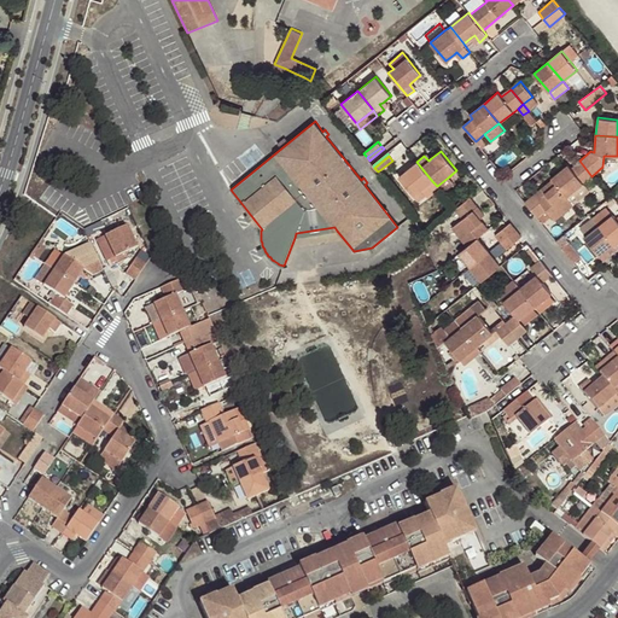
[(567,164),(551,178),(552,180),(566,197),(583,184),(592,176),(579,161),(571,168),(567,164)]
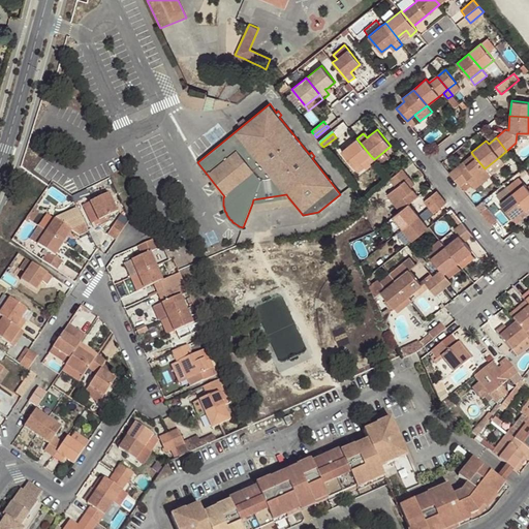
[(370,155),(356,138),(341,151),(354,167),(370,155)]
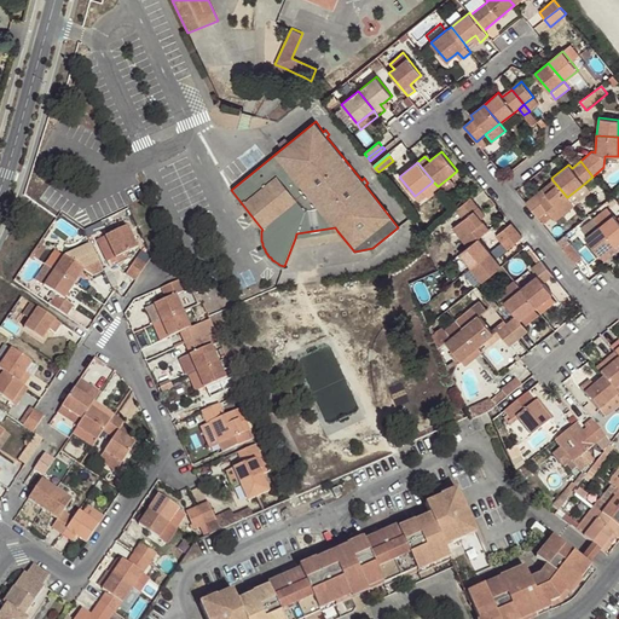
[(438,186),(440,189),(443,192),(453,183),(449,178),(438,186)]
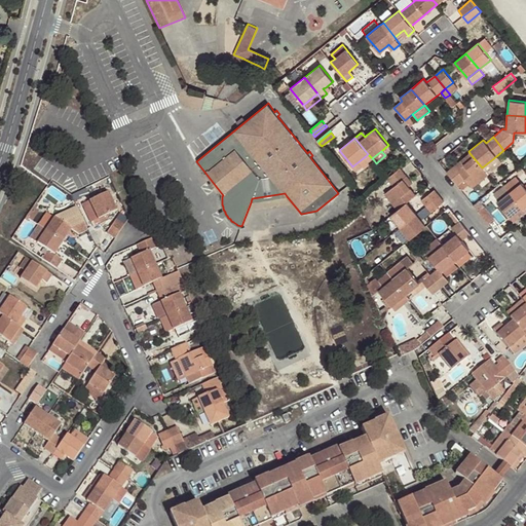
[(472,186),(487,174),(482,167),(470,153),(462,158),(465,162),(457,168),(455,165),(447,173),(457,185),(465,179),(470,184),(472,186)]
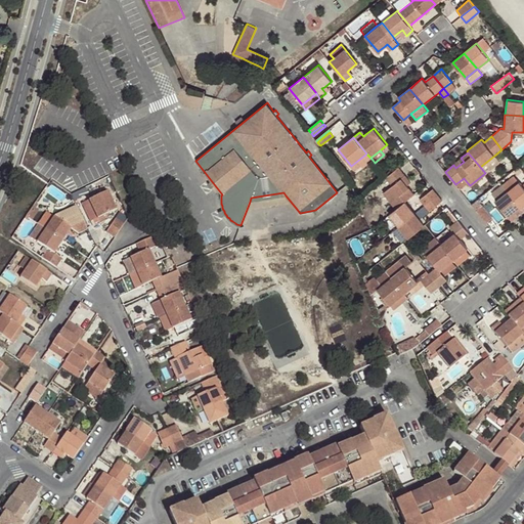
[(362,168),(373,160),(370,158),(366,154),(351,166),(355,171),(361,166),(362,168)]
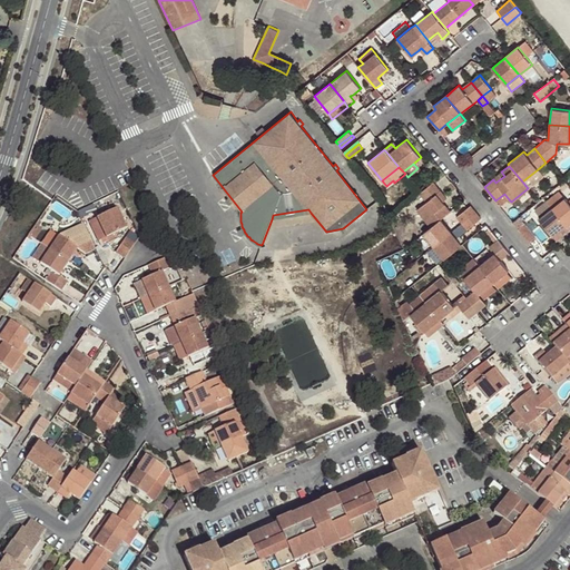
[(522,182),(528,188),(543,175),(538,169),(522,182)]
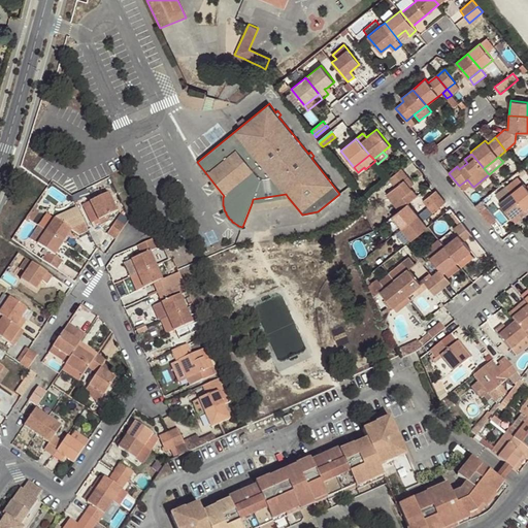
[(464,159),(457,166),(459,169),(467,163),(464,159)]
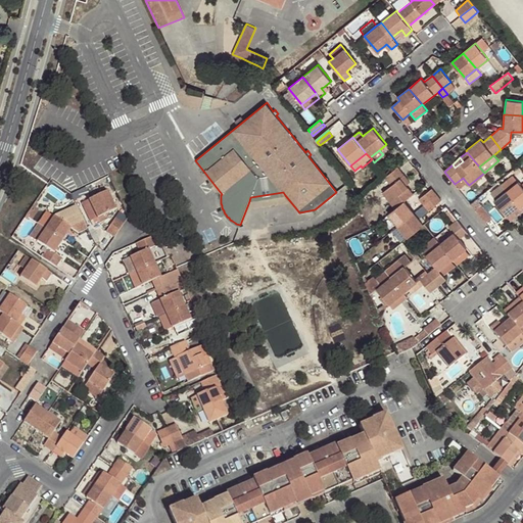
[(522,170),(518,165),(517,168),(513,171),(516,175),(522,170)]
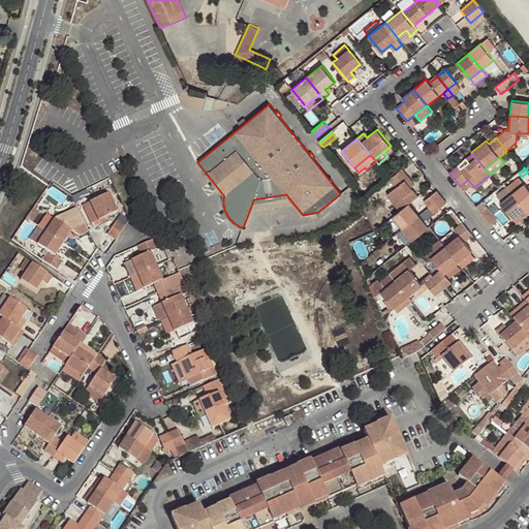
[(402,168),(390,179),(396,187),(386,194),(399,211),(408,203),(417,195),(413,190),(411,187),(413,185),(415,184),(402,168)]
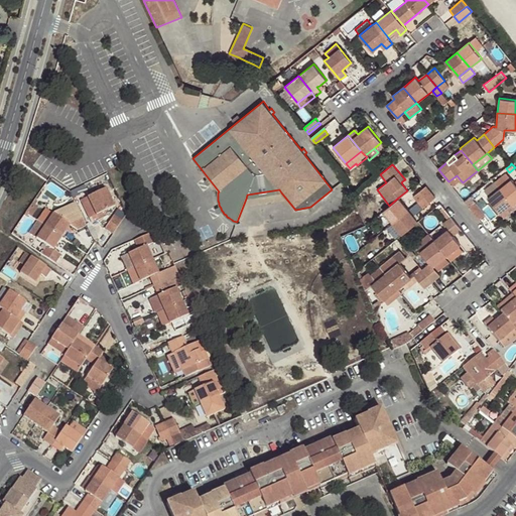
[(515,183),(507,173),(495,183),(500,189),(512,205),(515,201),(515,183)]
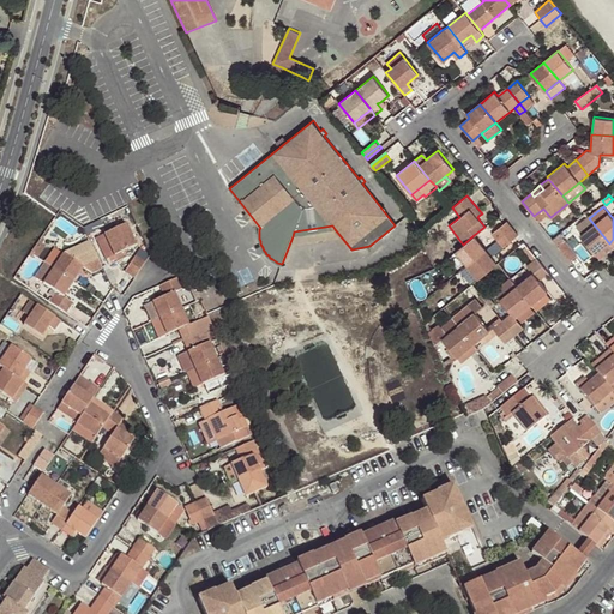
[(534,216),(540,223),(548,215),(543,209),(534,216)]
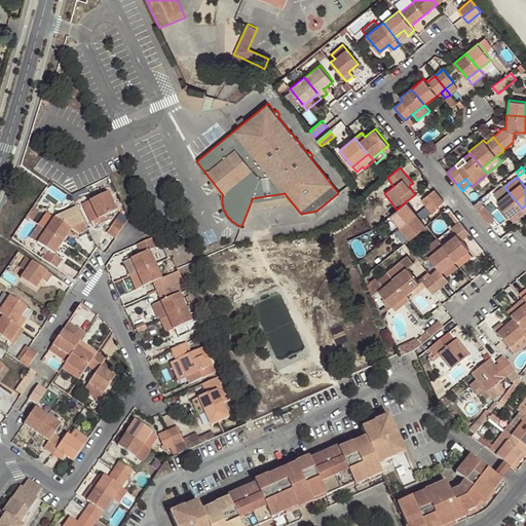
[(510,193),(504,187),(494,195),(499,201),(510,193)]
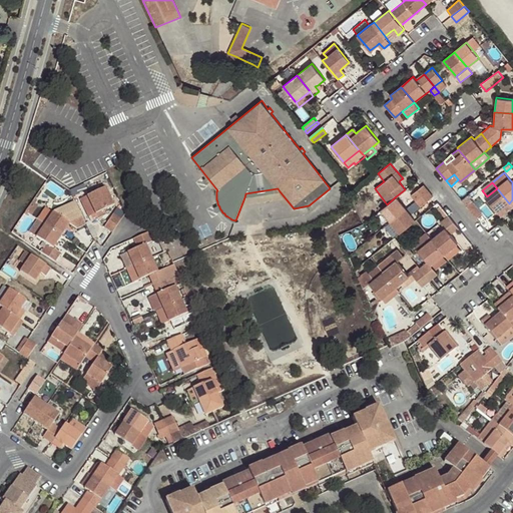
[(428,191),(424,185),(411,195),(416,201),(428,191)]
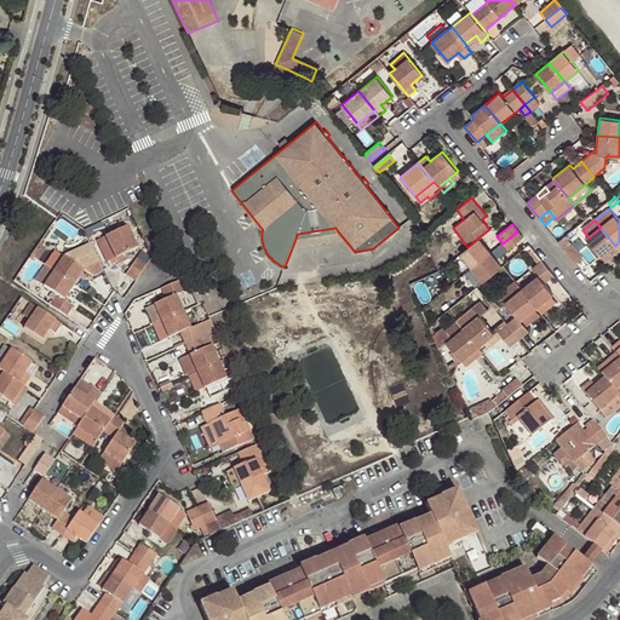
[(127,227),(104,236),(118,265),(128,259),(126,253),(137,248),(127,227)]
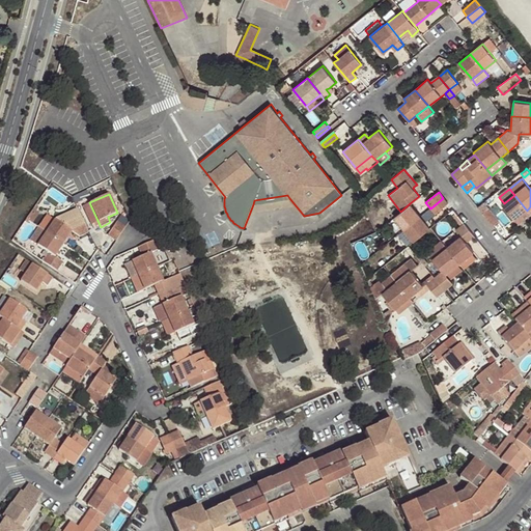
[(254,200),(253,204),(289,198),(287,195),(254,200)]
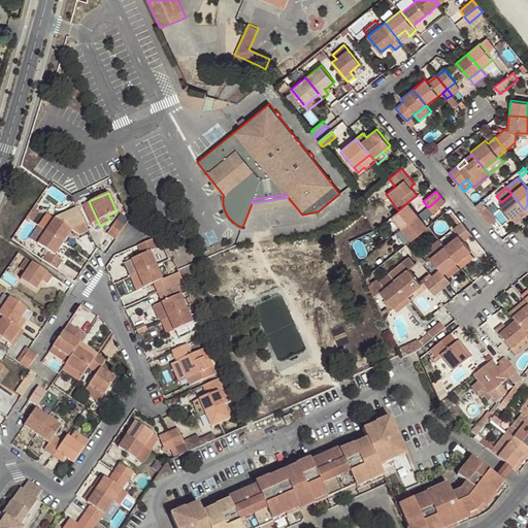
[(512,194),(501,202),(499,203),(513,219),(524,209),(512,194)]
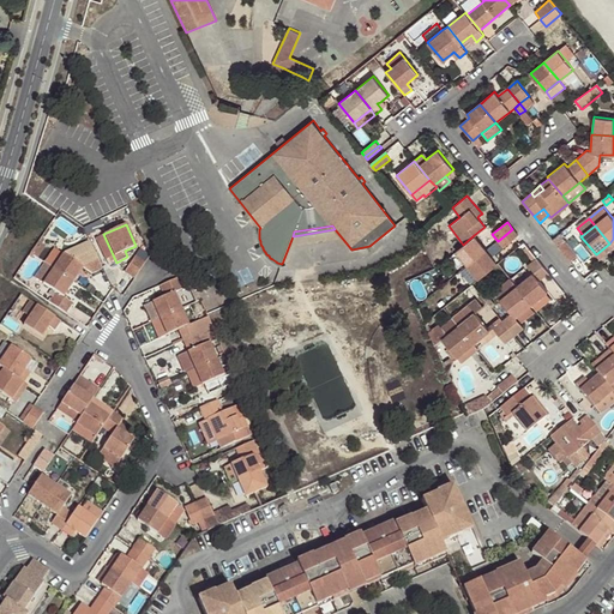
[(512,229),(498,241),(504,248),(518,236),(512,229)]
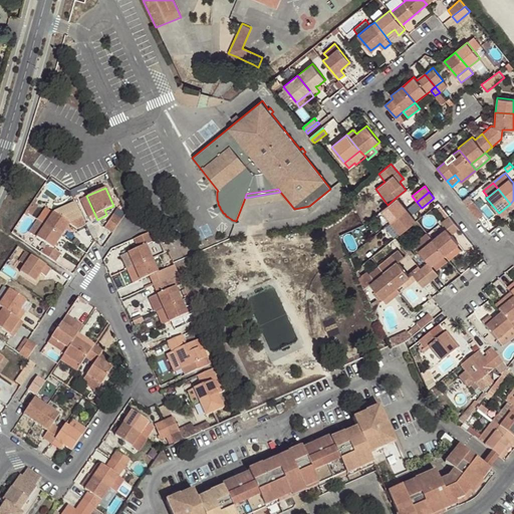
[(388,205),(380,210),(391,222),(407,209),(397,197),(388,205)]
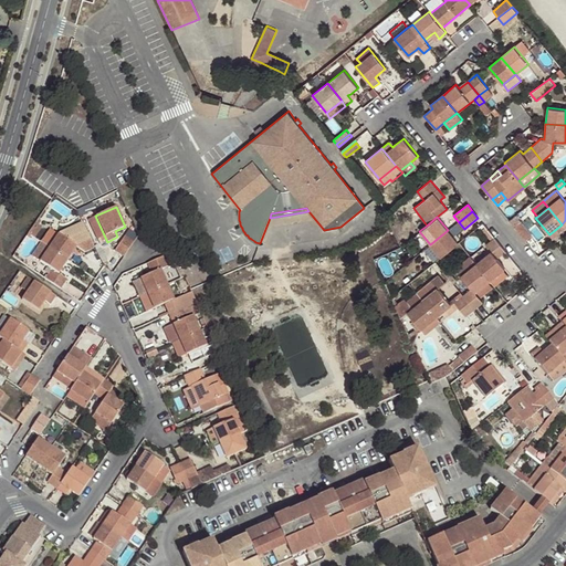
[(514,227),(525,241),(532,236),(521,221),(514,227)]
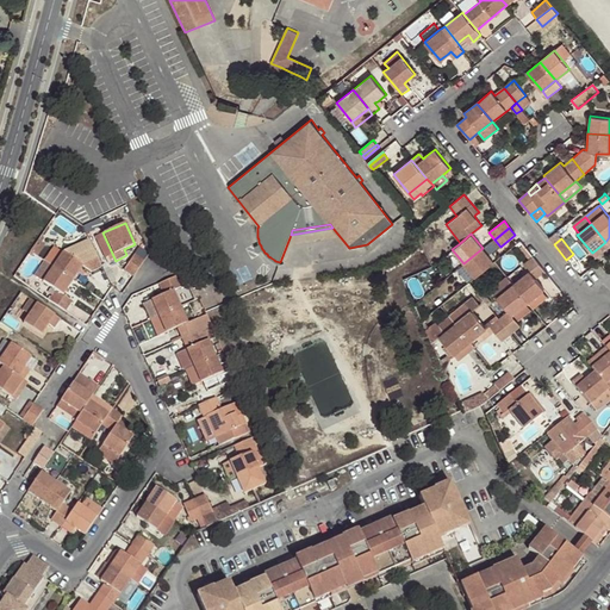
[(596,257),(609,247),(605,242),(592,253),(596,257)]
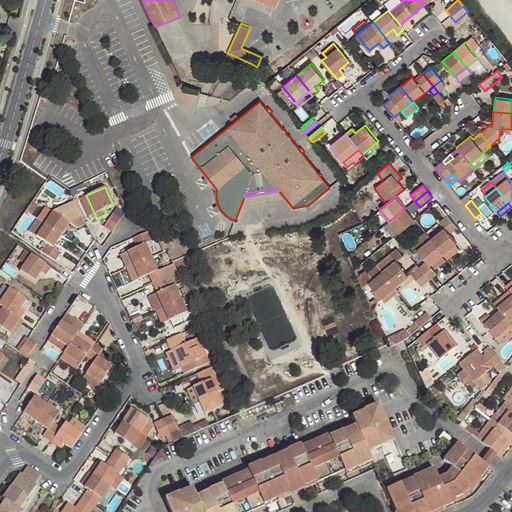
[(78,209),(77,206),(58,215),(62,218),(78,209)]
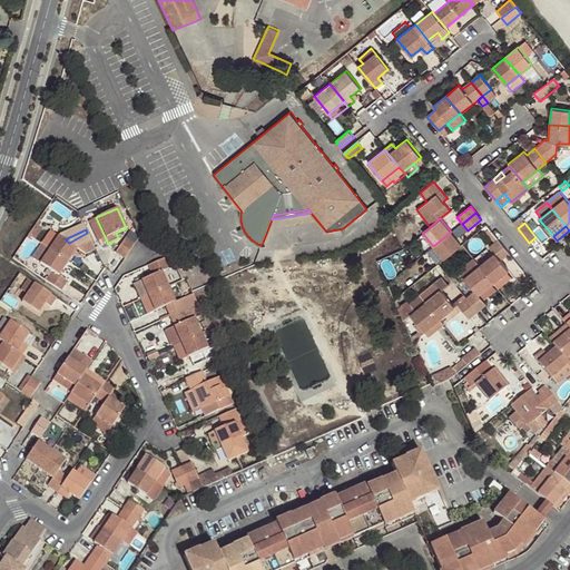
[(51,231),(42,244),(50,248),(59,236),(51,231)]
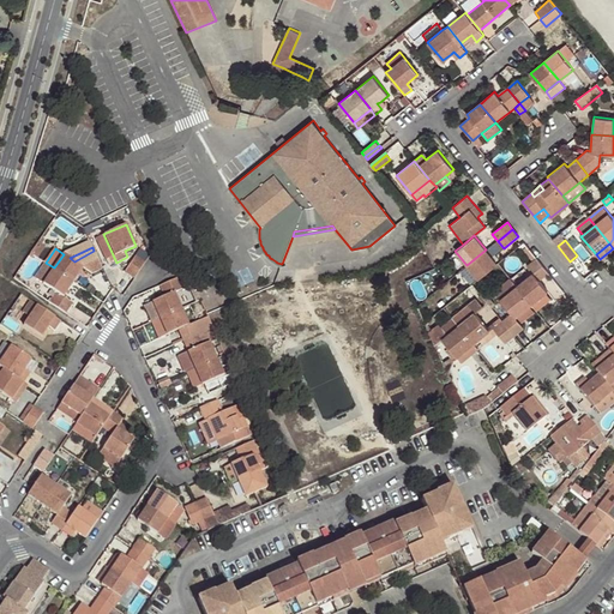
[(486,250),(467,265),(479,280),(497,264),(486,250)]
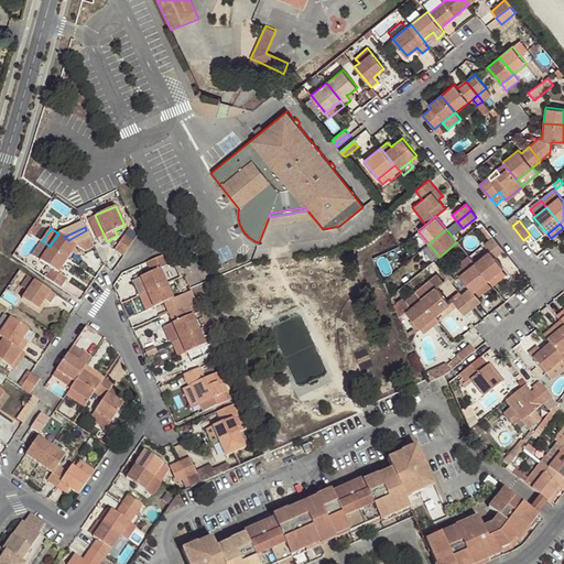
[(84,252),(95,247),(86,230),(68,240),(64,237),(58,234),(50,246),(67,258),(76,247),(84,252)]
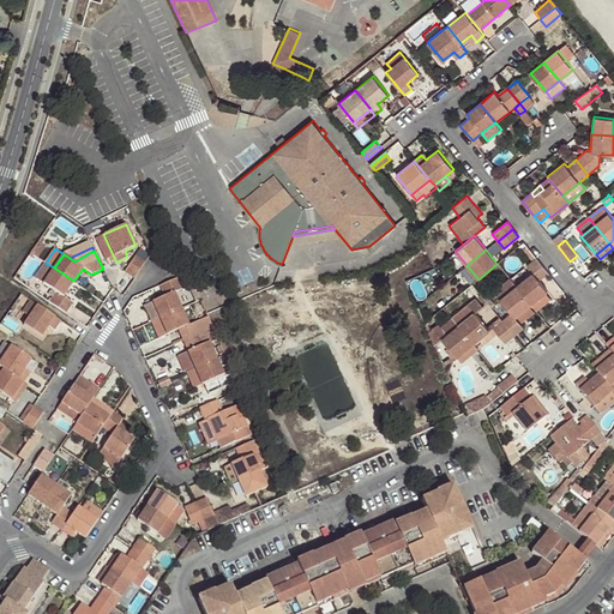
[(125,272),(133,278),(145,263),(136,256),(125,272)]
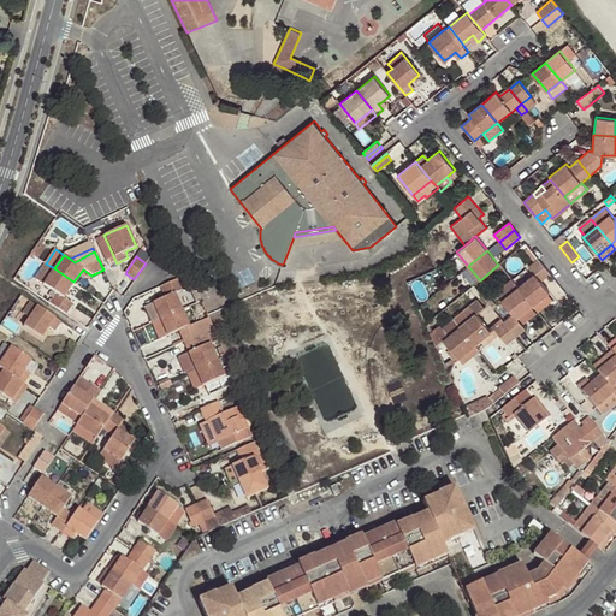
[(551,274),(538,259),(528,267),(534,274),(519,286),(533,304),(549,292),(540,282),(551,274)]
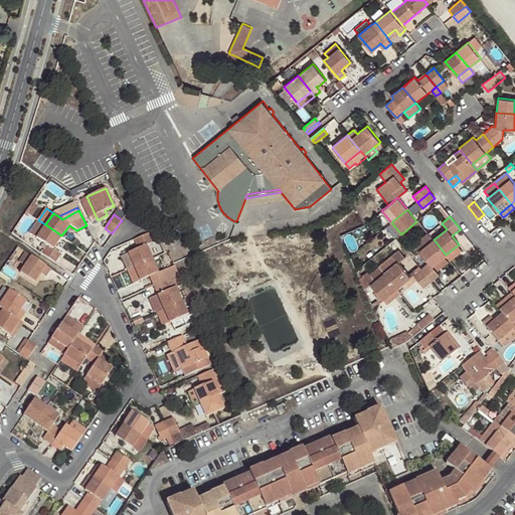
[(45,224),(38,220),(29,233),(35,237),(45,224)]
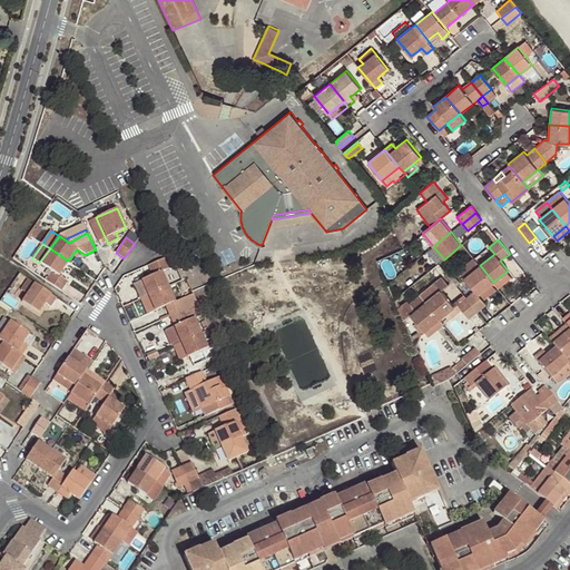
[(59,275),(68,261),(50,248),(39,263),(52,272),(47,281),(61,291),(68,282),(59,275)]
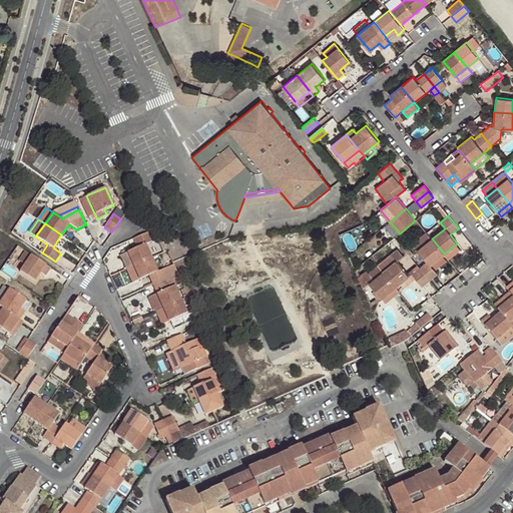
[(127,252),(133,266),(152,258),(146,244),(153,241),(148,231),(133,238),(137,247),(127,252)]
